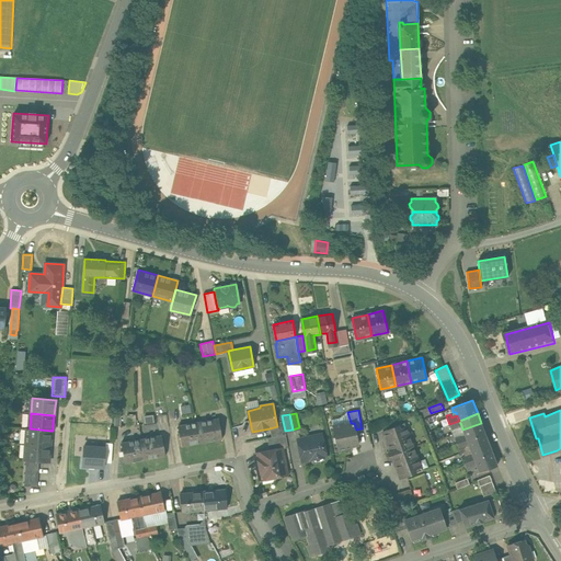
[(222,438),(219,418),(198,422),(202,443),(222,438)]
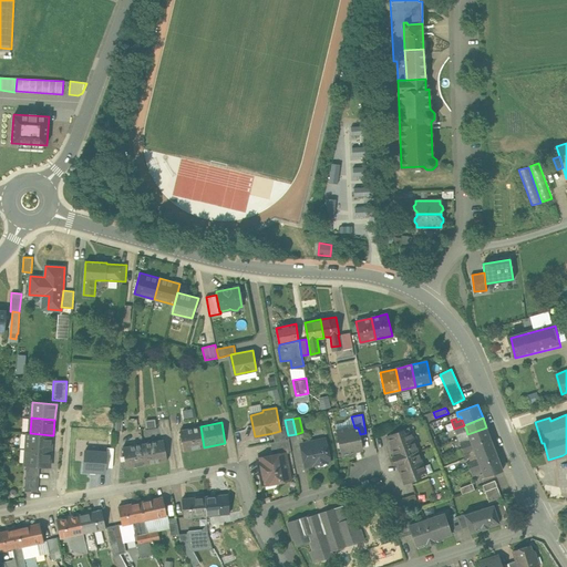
[(280,431),(272,433),(275,442),(288,439),(286,425),(279,426),(280,431)]
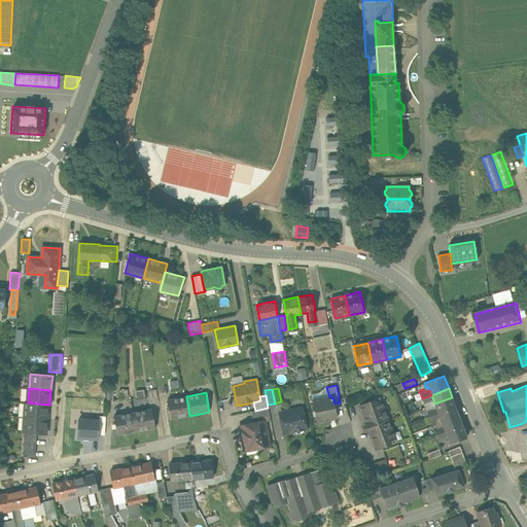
[(189,416),(186,396),(167,399),(170,419),(189,416)]
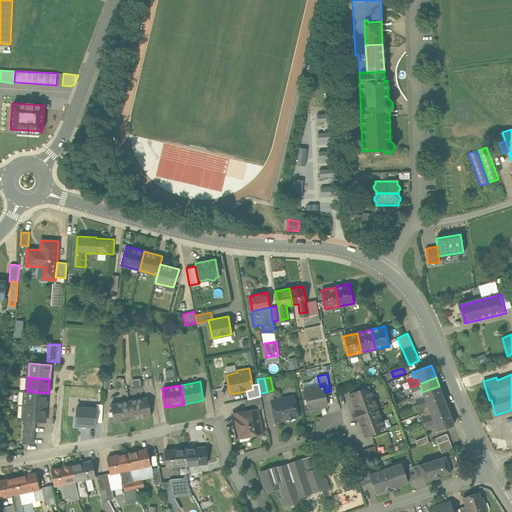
[(320,386),(314,387),(314,386),(304,388),(308,410),(321,408),(320,406),(327,405),(325,392),(323,386),(320,386)]
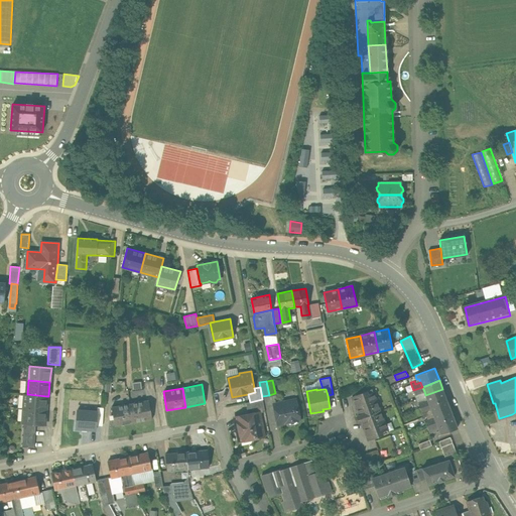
[(388,432),(372,389),(352,396),(359,415),(357,416),(359,421),(361,421),(368,439),(388,432)]
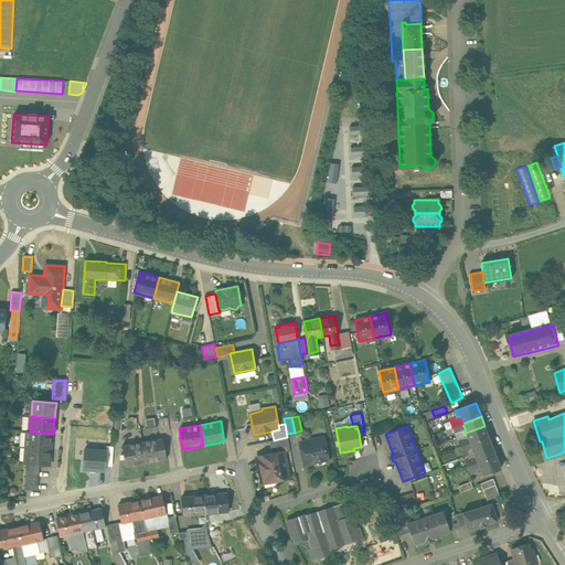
[(484,426),(466,433),(468,437),(470,443),(488,436),(484,426)]
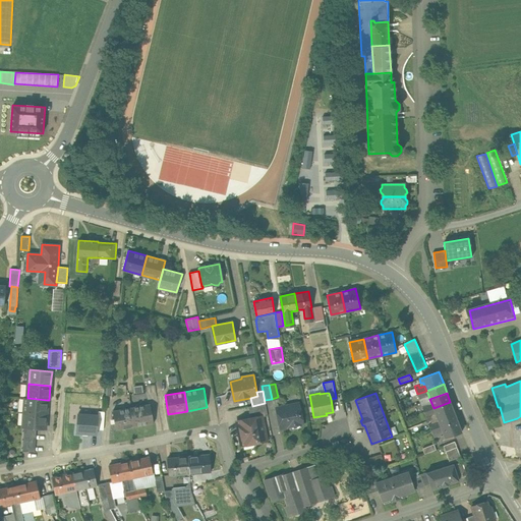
[(47,400),(27,398),(25,398),(24,412),(46,414),(48,400),(47,400)]
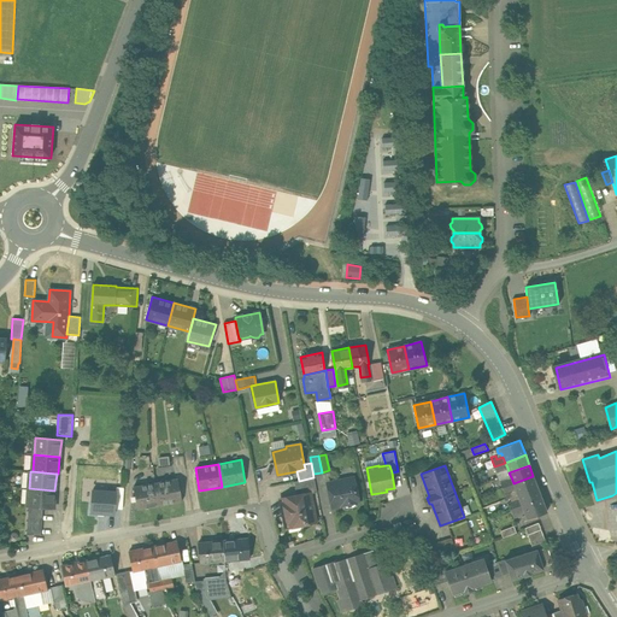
[(533,476),(513,483),(515,489),(517,494),(538,487),(533,476)]
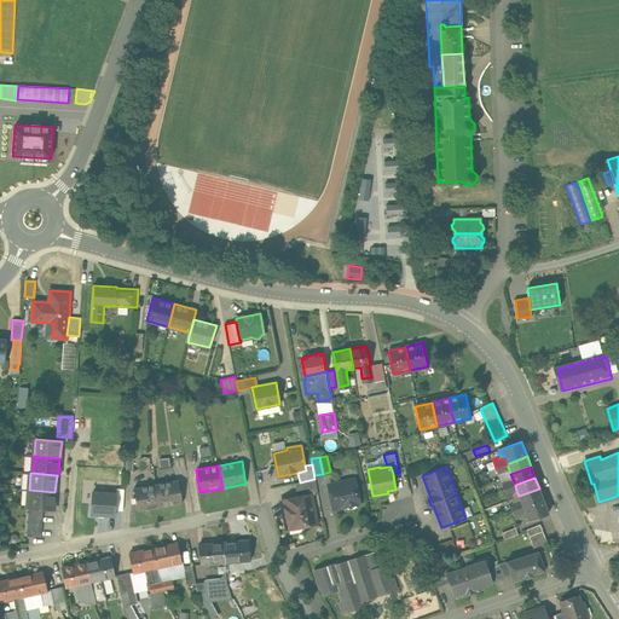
[(300,482),(295,482),(298,497),(310,495),(310,496),(318,493),(316,479),(314,479),(300,482)]
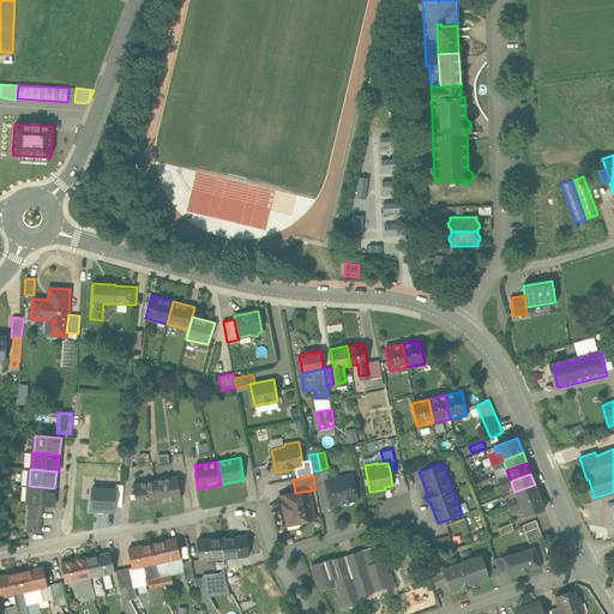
[(509,475),(498,480),(500,485),(511,481),(509,475)]
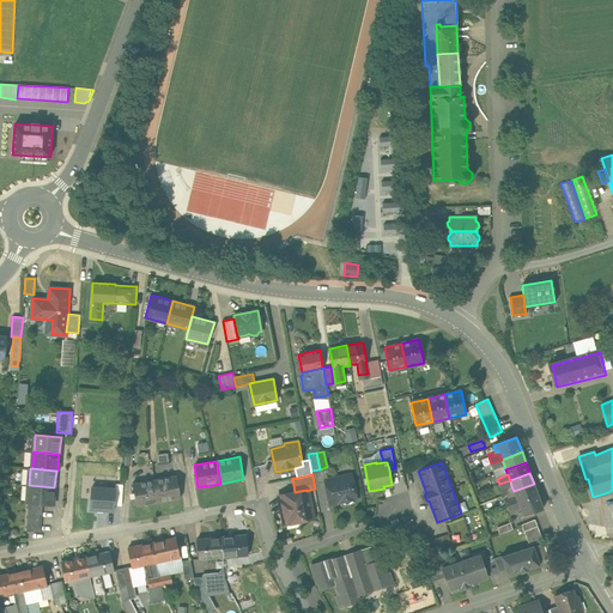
[(181,498),(177,475),(155,479),(158,502),(181,498)]
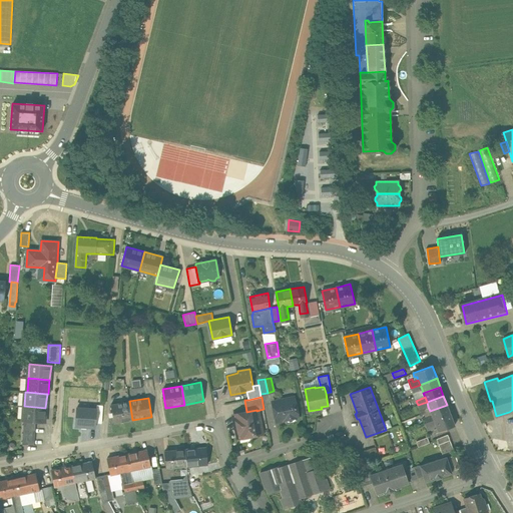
[(294,398),(273,402),(273,403),(276,420),(276,421),(286,419),(286,422),(290,423),(293,422),(296,421),(295,417),(298,417),(295,399),(295,398),(294,398)]
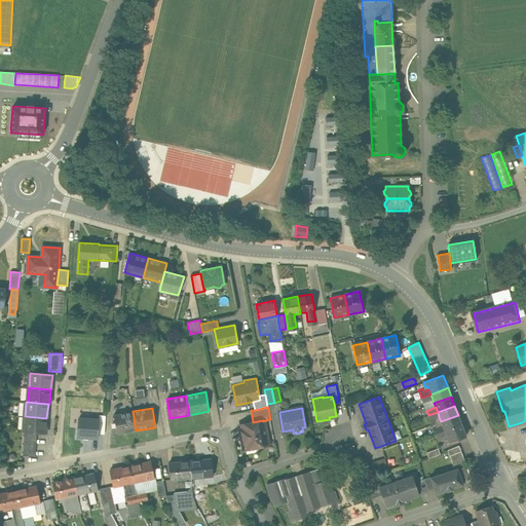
[(136,430),(133,411),(114,415),(117,435),(136,430)]
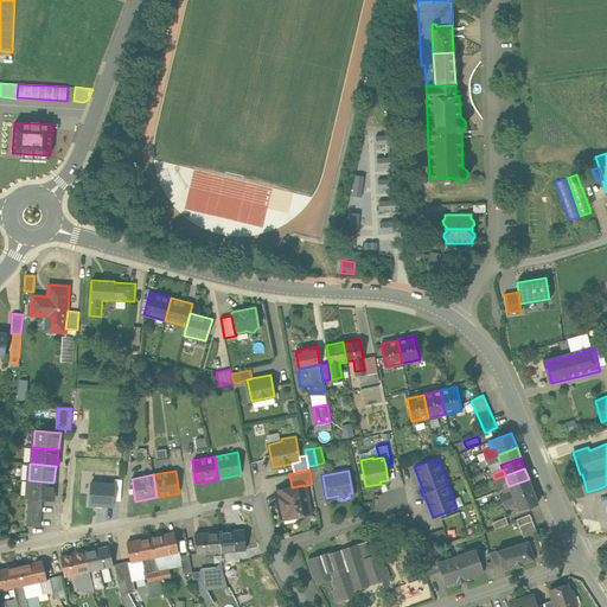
[(505,475),(494,479),(496,485),(506,481),(505,475)]
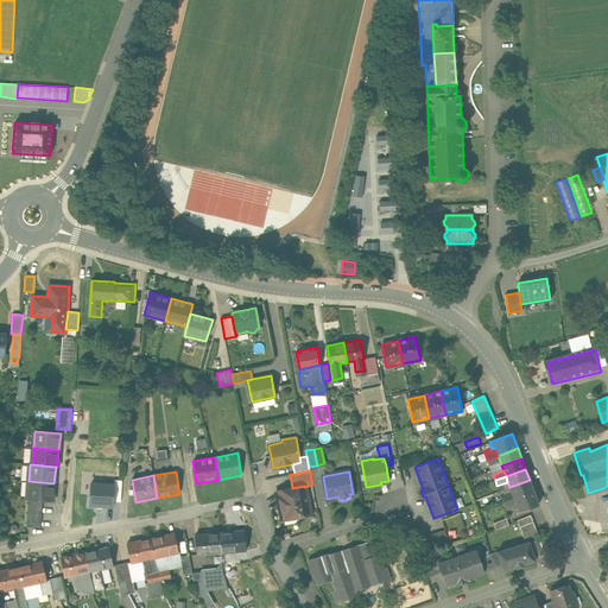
[(530,480),(510,487),(511,492),(513,496),(533,489),(530,480)]
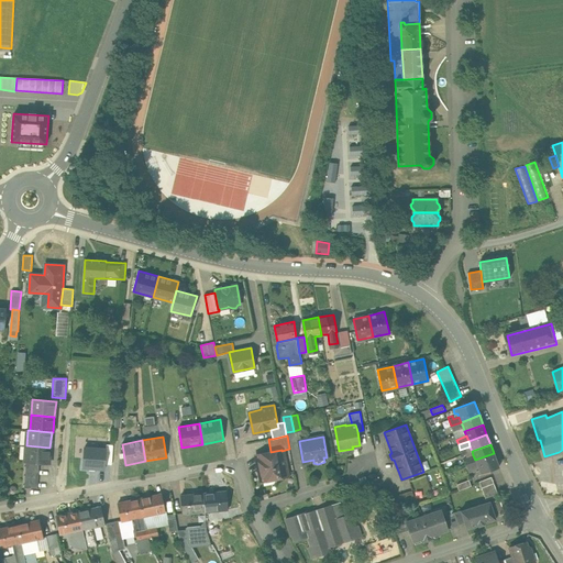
[(50,448),(26,445),(25,461),(26,461),(39,462),(48,463),(50,448)]
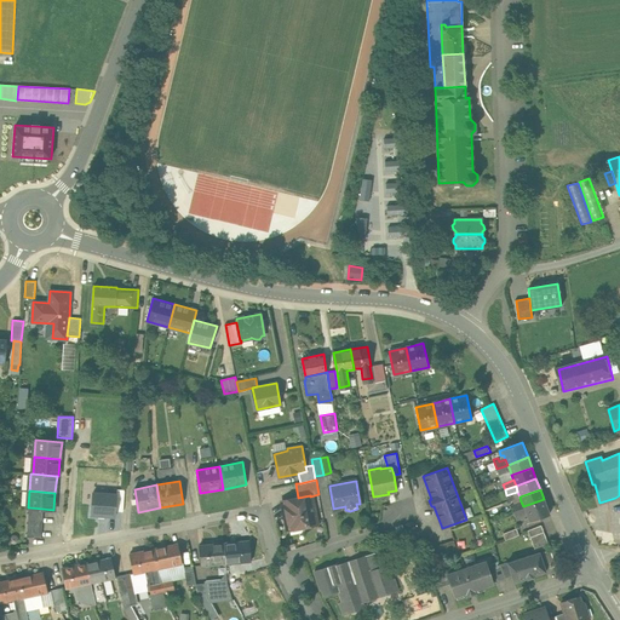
[(298,498),(283,501),(288,529),(290,529),(290,527),(304,524),(304,527),(316,524),(310,497),(310,495),(298,498)]
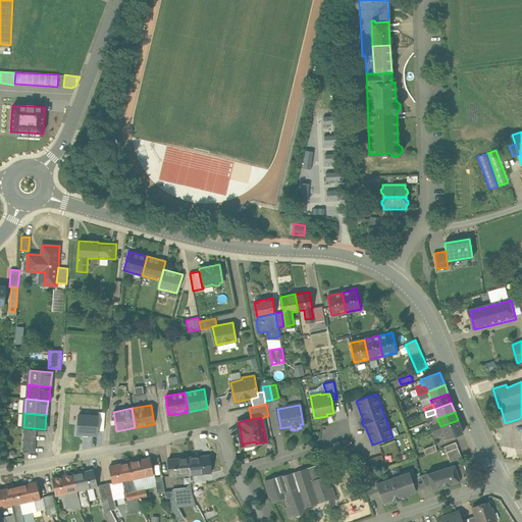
[(458,420),(440,426),(442,432),(444,434),(441,436),(444,440),(463,433),(458,420)]
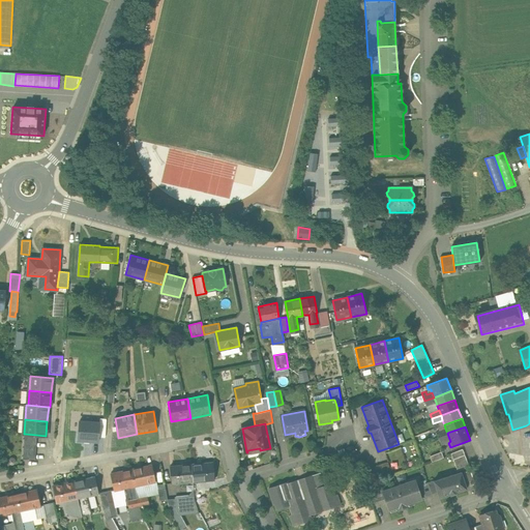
[(447,433),(438,437),(441,445),(445,443),(444,441),(449,439),(447,433)]
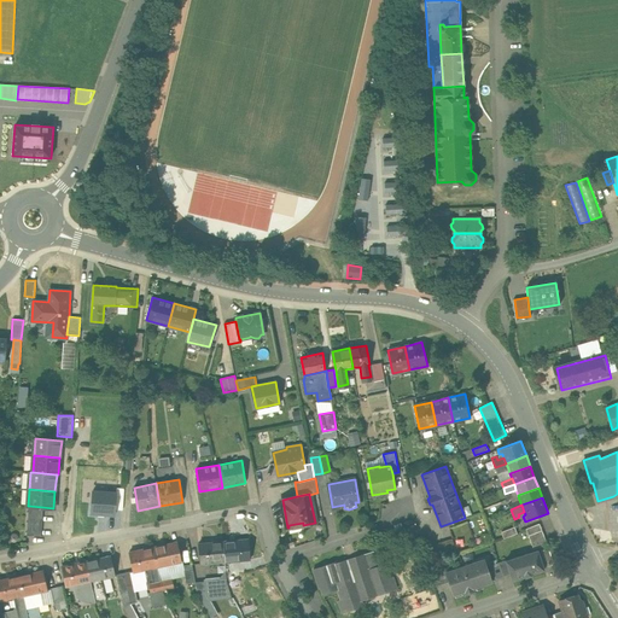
[(540,524),(526,529),(529,535),(542,530),(540,524)]
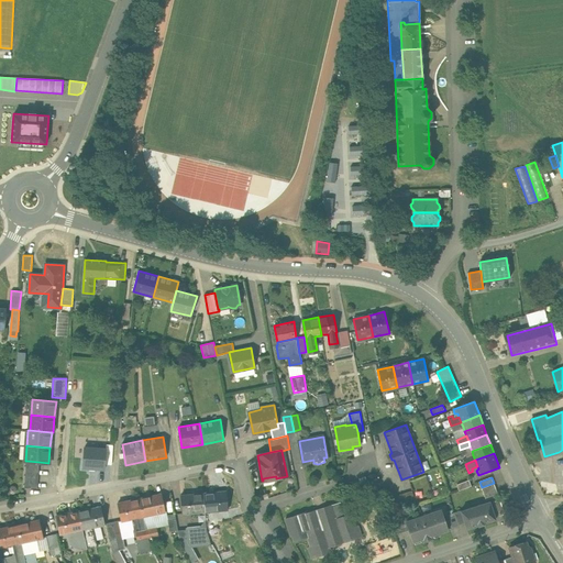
[(468,479),(456,484),(459,490),(471,486),(468,479)]
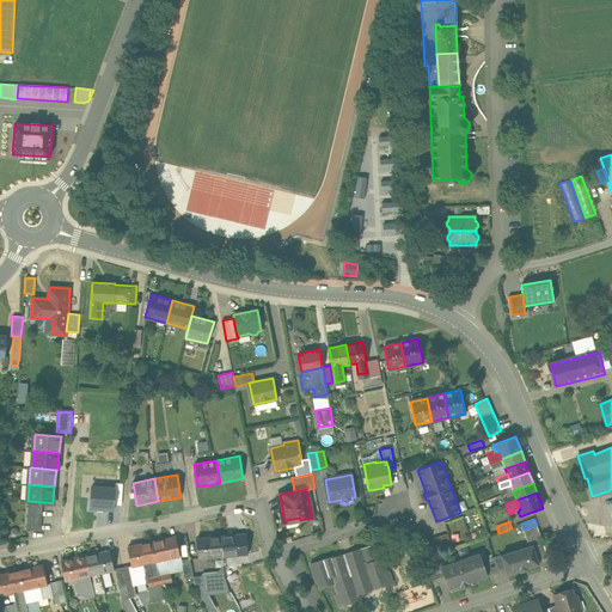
[(537,525),(524,530),(526,537),(539,532),(537,525)]
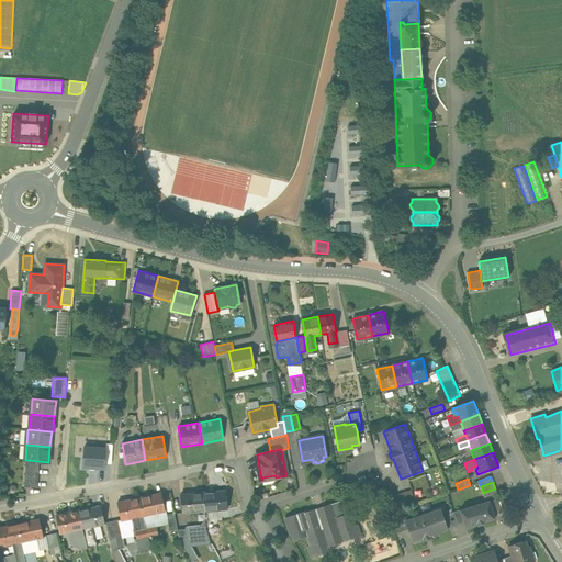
[(389,484),(382,485),(386,504),(392,503),(389,484)]
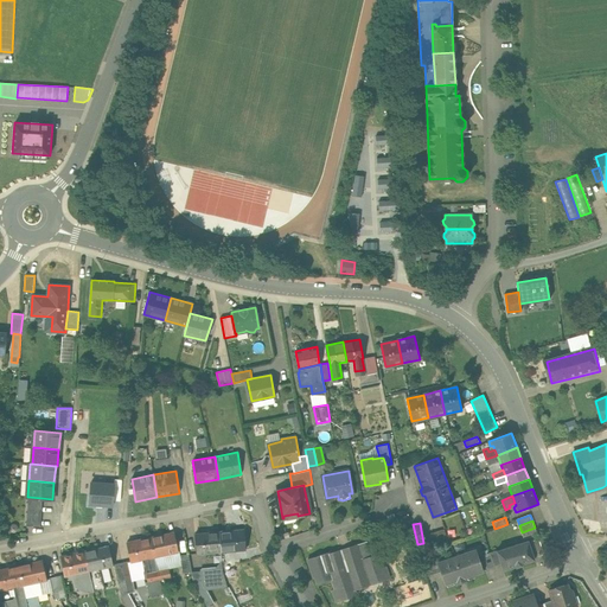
[(535,528),(522,532),(524,540),(537,534),(535,528)]
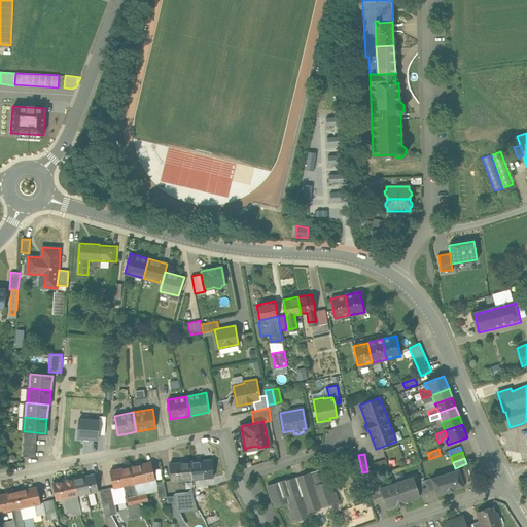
[(386,459),(374,462),(378,475),(389,471),(386,459)]
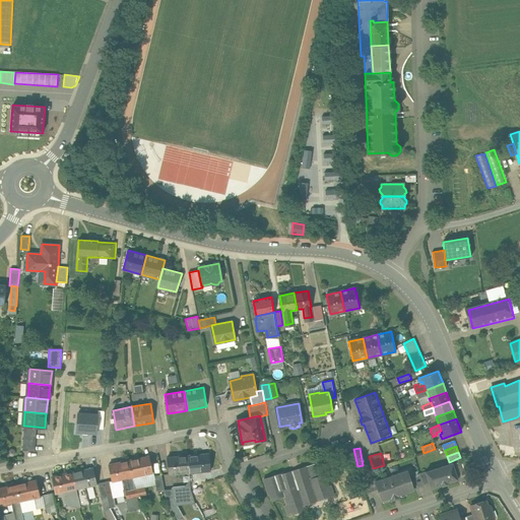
[(208,454),(188,456),(189,472),(198,471),(210,470),(208,454)]
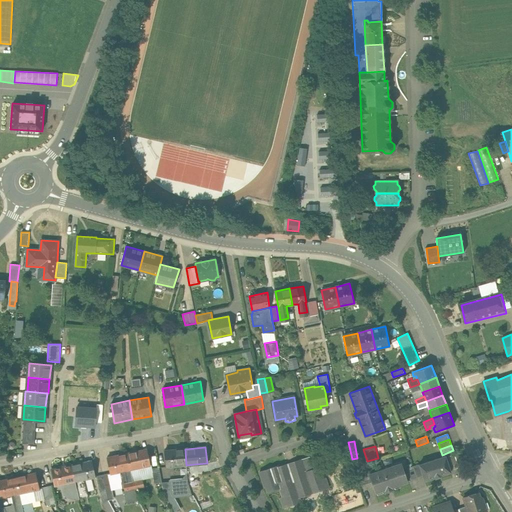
[(185,449),(164,450),(166,467),(186,465),(185,449)]
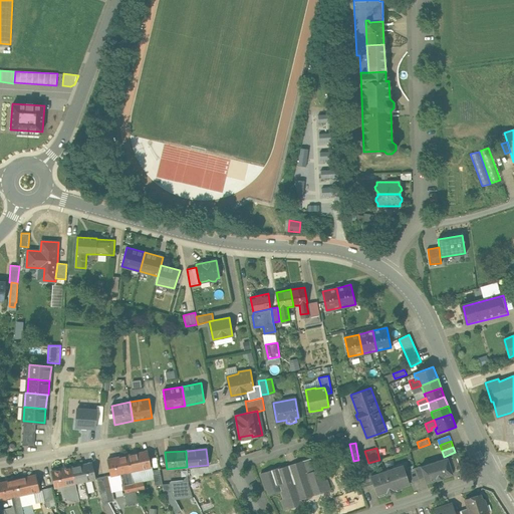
[(148,452),(127,456),(131,471),(151,467),(148,452)]
